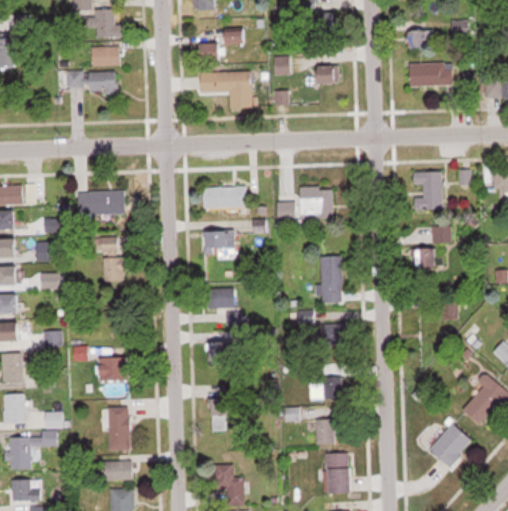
[(215,10),(214,0),(194,0),(194,10),(215,10)]
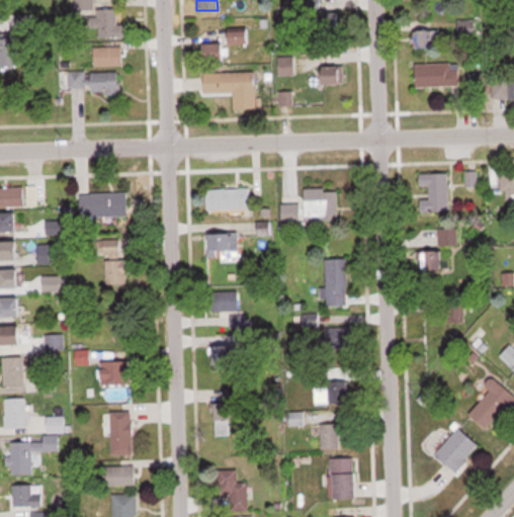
[(317,0),(303,0),(304,11),(318,11),(317,0)]
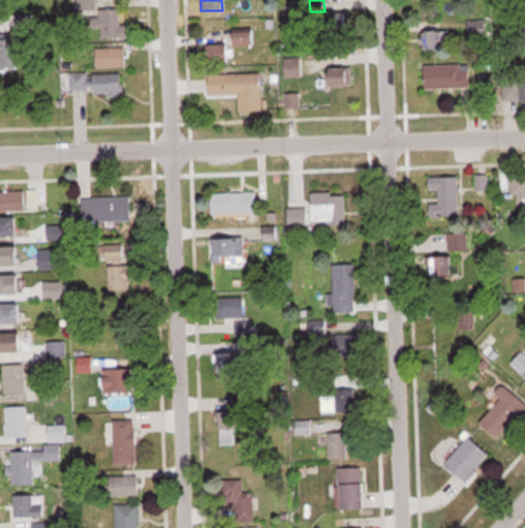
[(95,39),(125,39),(125,9),(95,9),(95,39)]
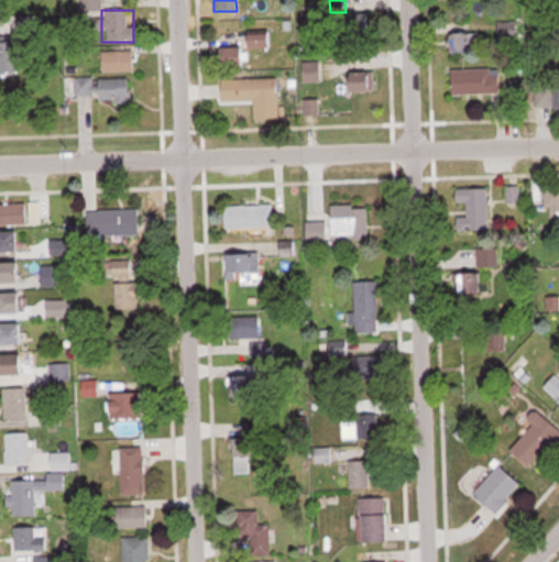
[(364,17),(352,12),(348,22),(360,28),(364,17)]
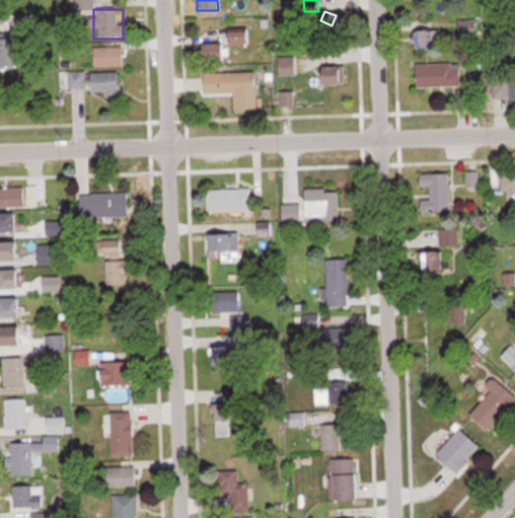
[(414,24),(414,50),(436,50),(436,24),(414,24)]
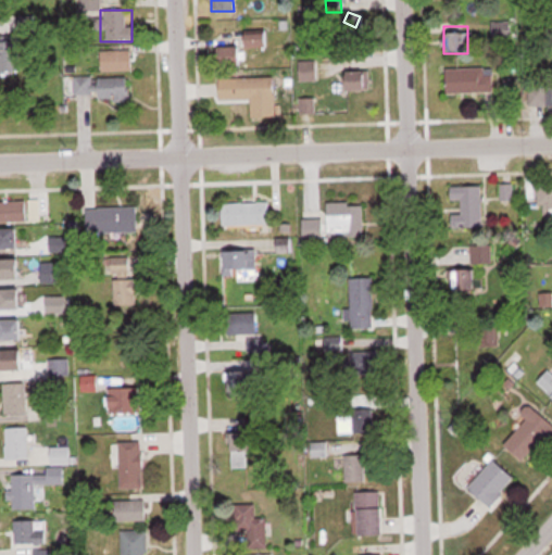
[(266,48),(266,33),(243,33),(243,48),(266,48)]
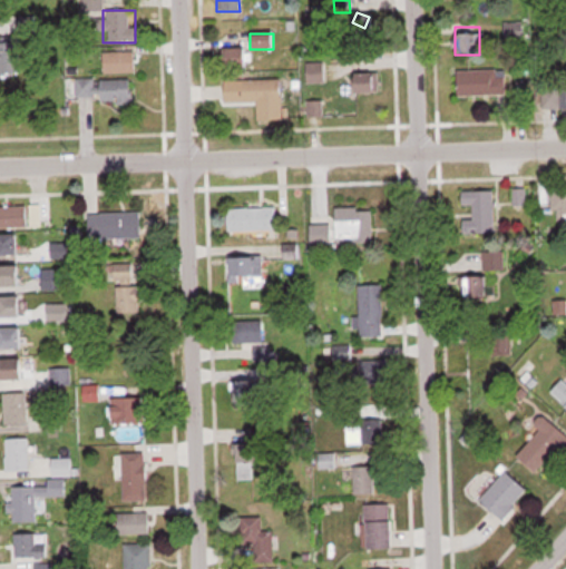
[(246,48),(223,48),(223,66),(246,66),(246,48)]
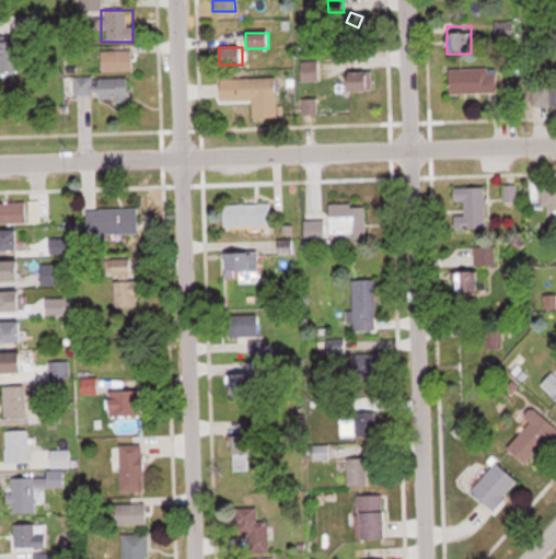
[(130,51),(100,51),(100,72),(130,72),(130,51)]
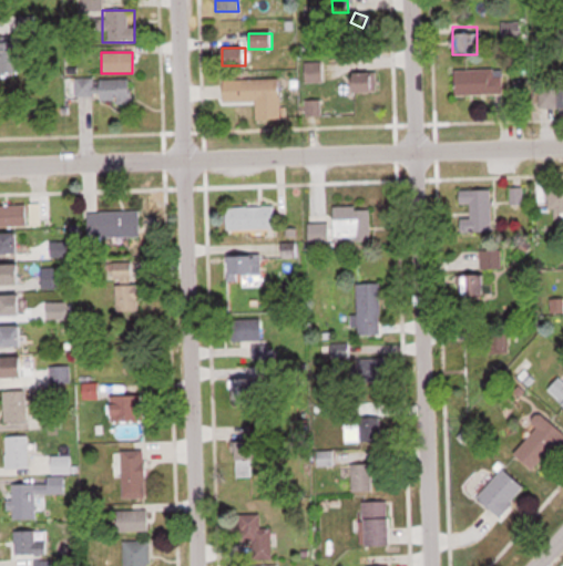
[(320,84),(319,63),(302,63),(302,84),(320,84)]
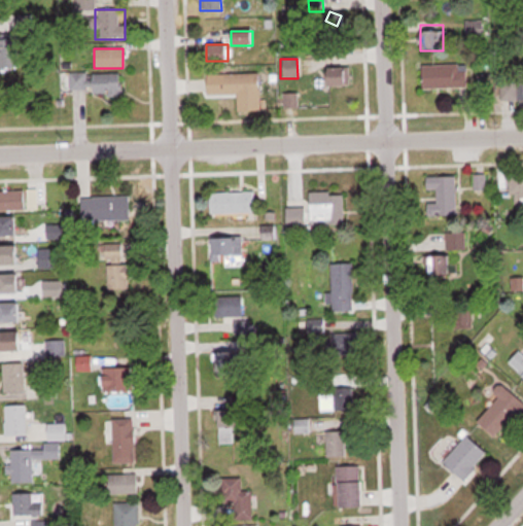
[(420,90),(457,90),(457,66),(420,66),(420,90)]
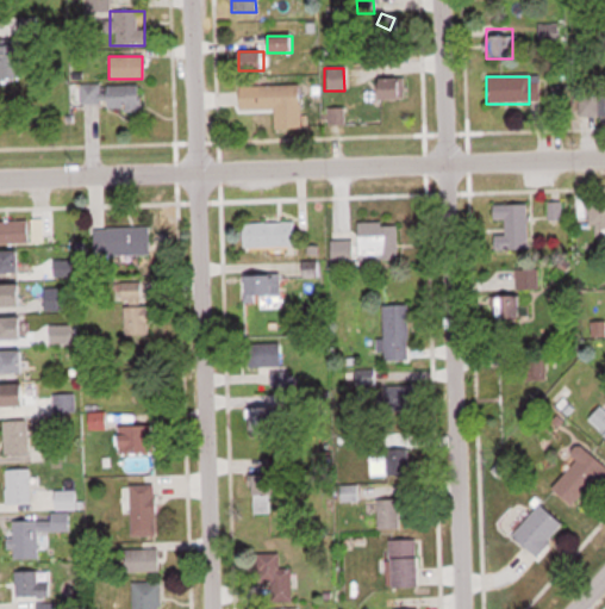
[(378,100),(403,100),(403,79),(378,79),(378,100)]
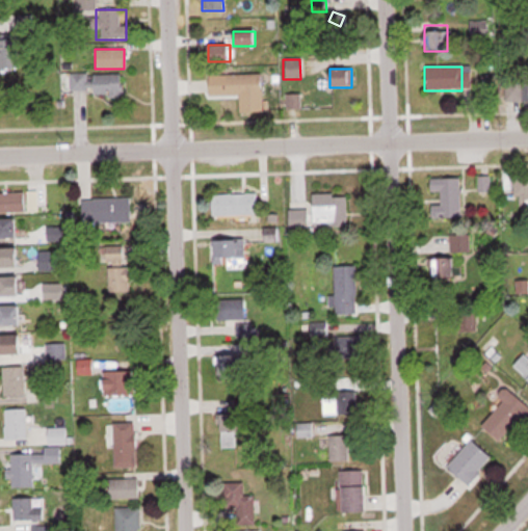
[(122,74),(68,75),(68,94),(90,93),(90,97),(122,97),(122,74)]
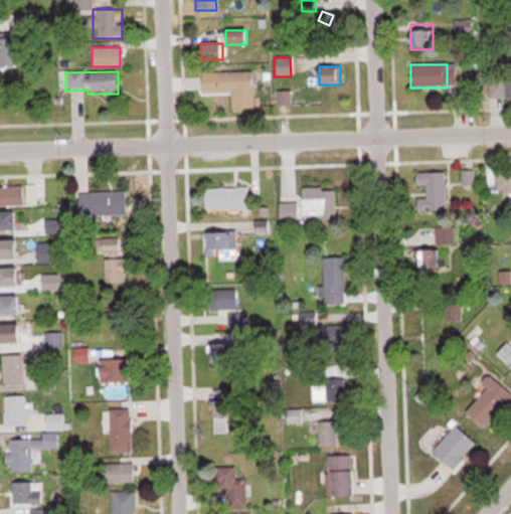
[(253,72),(201,72),(201,94),(230,94),(230,109),(253,109),(253,72)]
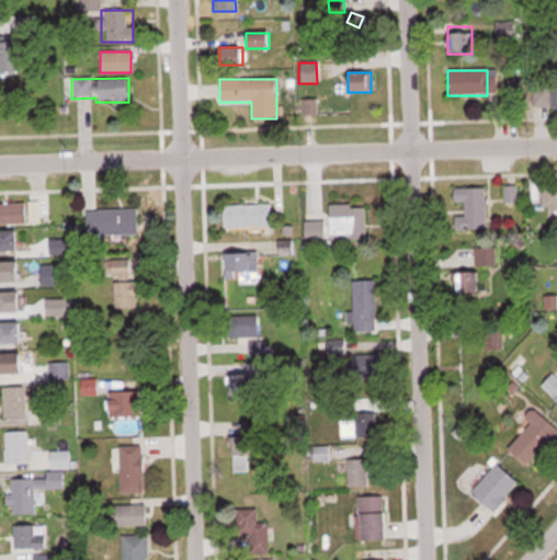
[(556,89),(532,89),(532,107),(556,107),(556,89)]
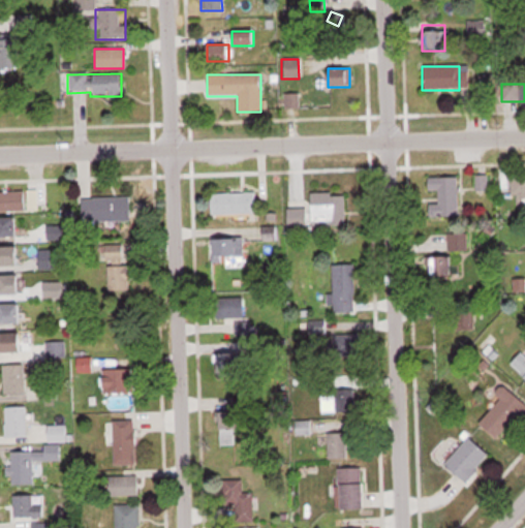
[(427,192),(435,192),(435,203),(427,203),(427,217),(457,217),(457,178),(427,179),(427,192)]
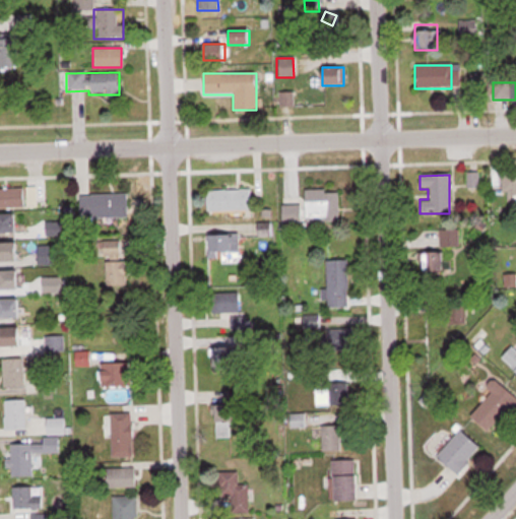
[(23,189),(0,188),(0,208),(23,209),(23,189)]
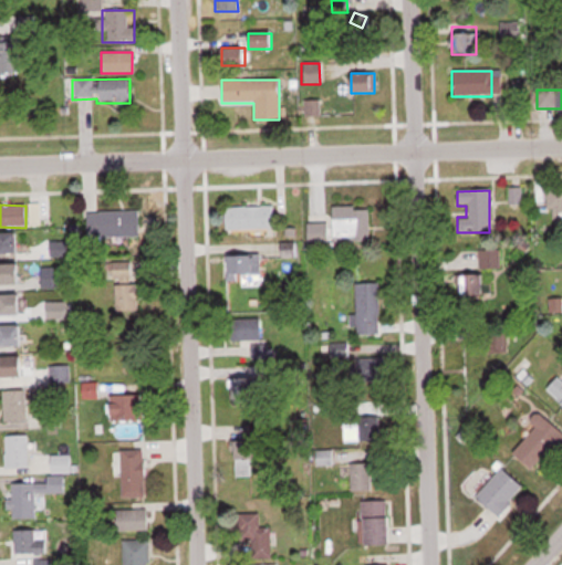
[(272,207),(224,207),(224,230),(272,230),(272,207)]
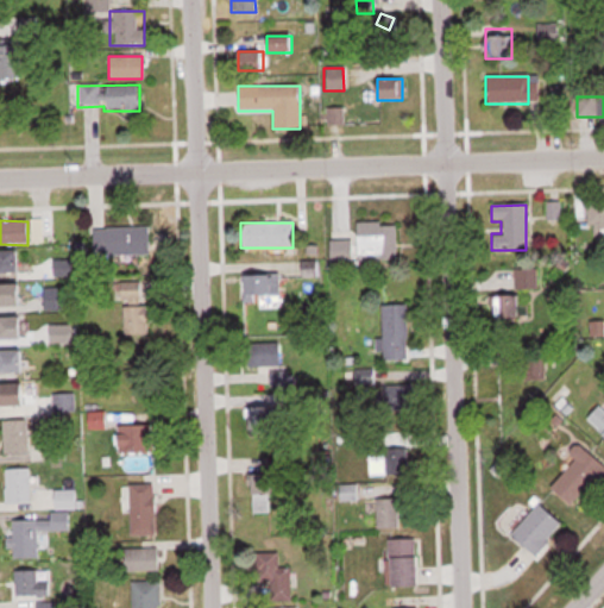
[(354,224),(354,239),(328,240),(328,264),(395,263),(394,223),(354,224)]
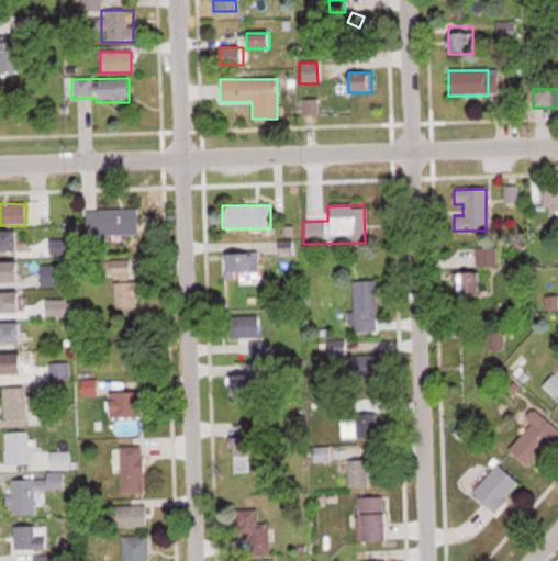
[(85,237),(137,236),(137,211),(85,211),(85,237)]
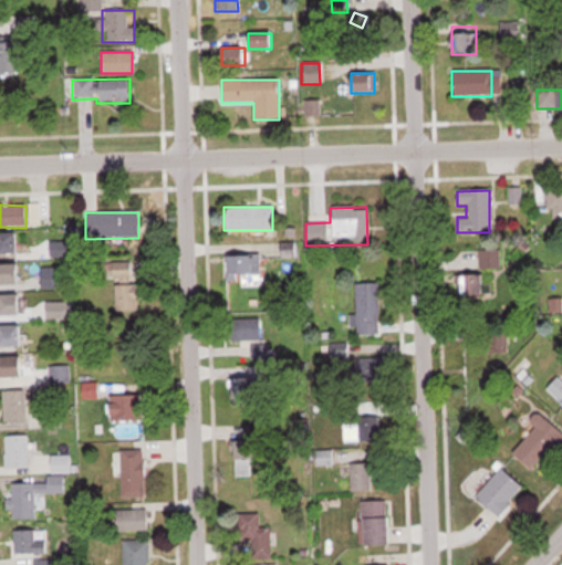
[(18,254),(18,233),(0,233),(0,255),(18,254)]
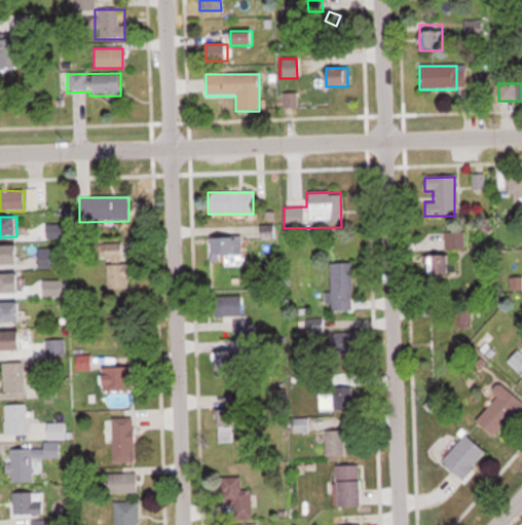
[(444,233),(444,257),(432,257),(432,275),(449,275),(449,265),(468,265),(468,233),(444,233)]
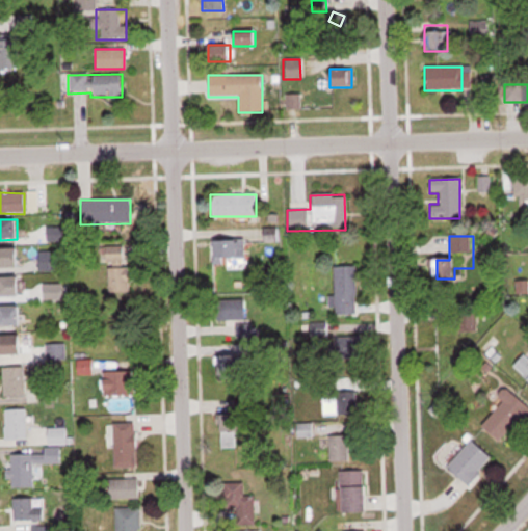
[(213,240),(213,280),(243,280),(243,240),(213,240)]
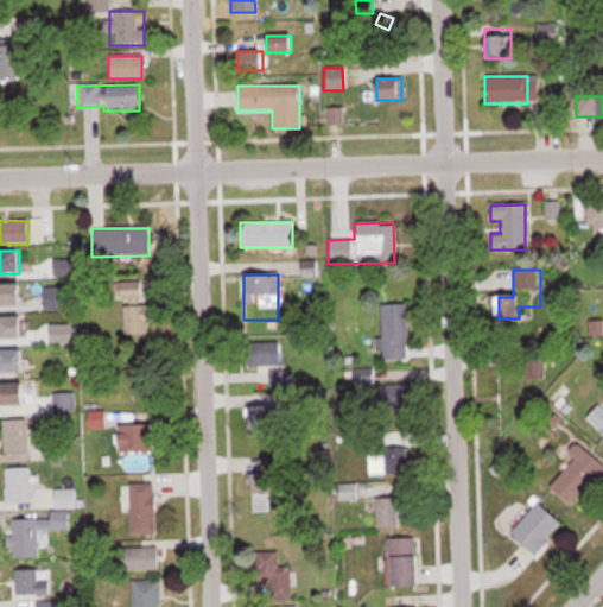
[(139,284),(121,284),(122,298),(139,297),(139,284)]
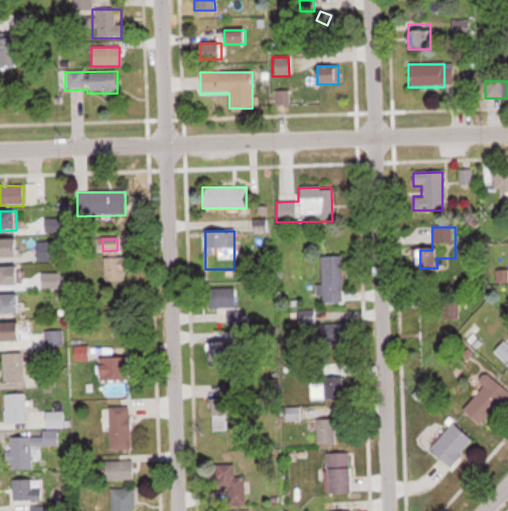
[(35,260),(36,242),(0,241),(0,259),(35,260)]
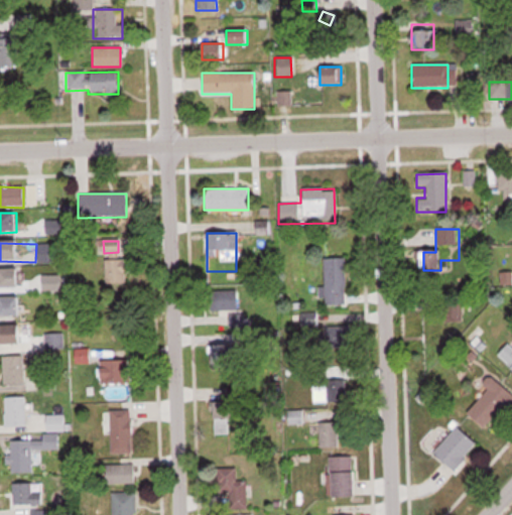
[(322,258),(323,306),(345,306),(344,258),(322,258)]
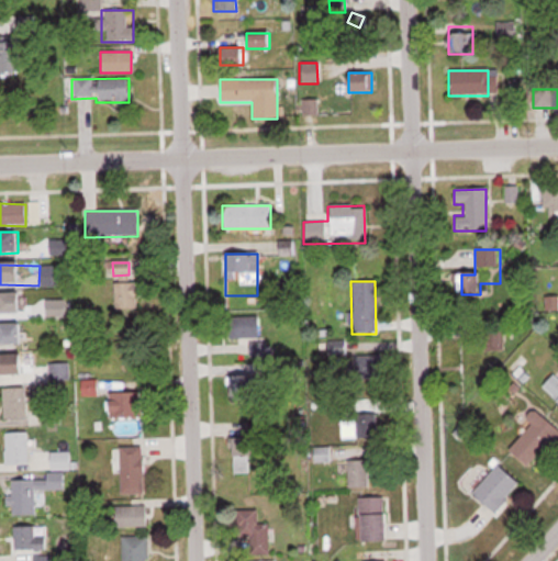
[(136,282),(111,284),(113,311),(138,309),(136,282)]
